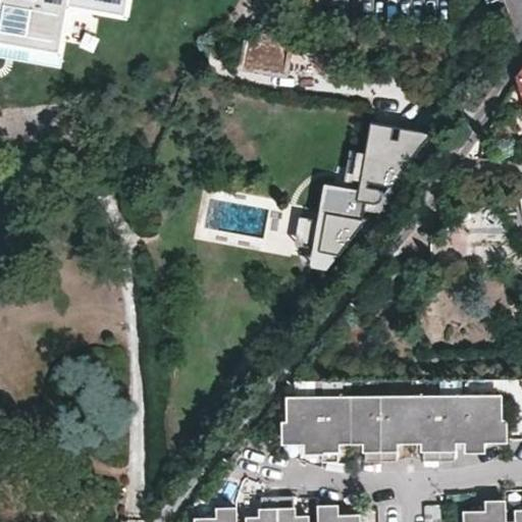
[(0,0),(0,43),(55,53),(63,5),(131,17),(133,0),(0,0)]
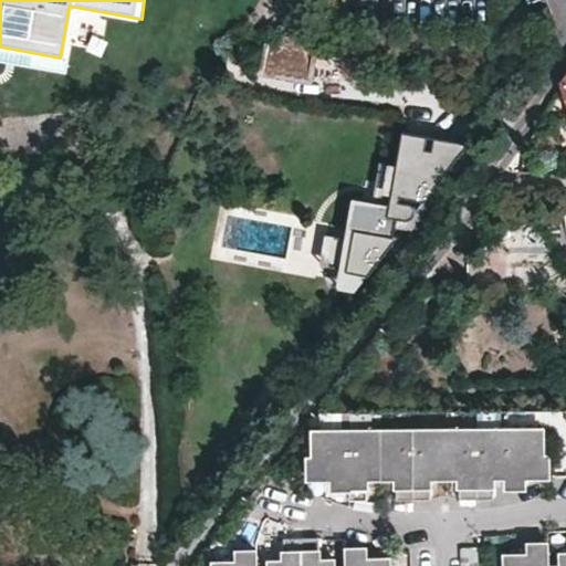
[(311,81),(317,51),(312,35),(311,33),(291,30),(287,45),(266,41),(261,74),(311,81)]
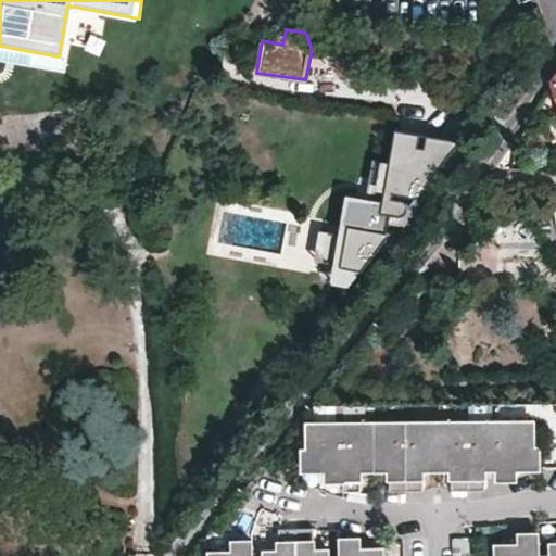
[(426,133),(408,130),(403,166),(381,164),(376,198),(355,196),(351,218),(358,219),(352,262),(368,265),(392,223),(400,186),(422,190),(440,166),(421,164),(426,133)]
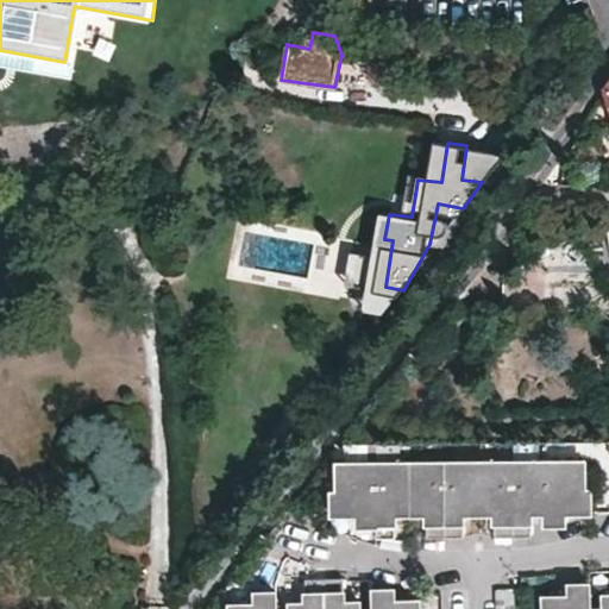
[(362,282),(365,251),(347,249),(344,280),(362,282)]
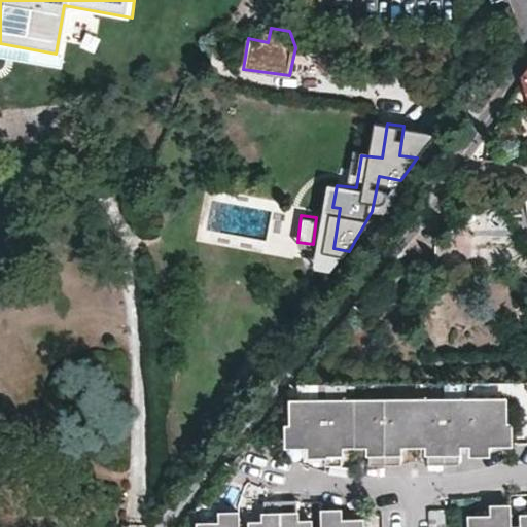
[(506,400),(292,401),(292,426),(287,426),(288,446),(310,446),(310,455),(326,455),(326,466),(343,466),(343,446),(370,446),(370,466),(401,466),(401,446),(428,445),(428,465),(460,465),(460,445),(472,445),(472,455),(490,455),(490,445),(512,445),(512,425),(507,425),(506,400)]
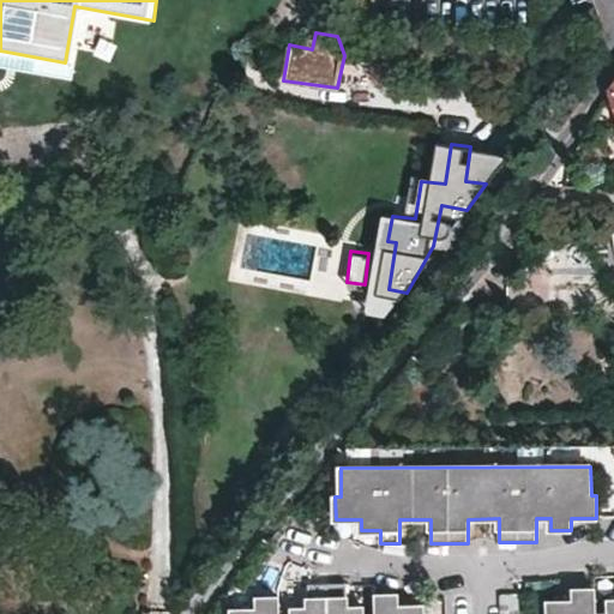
[(258,608),(233,609),(232,613),(423,613),(423,603),(397,605),(397,593),(377,594),(377,613),(362,613),(362,606),(347,606),(347,582),(308,583),(308,607),(293,607),(293,613),(277,613),(278,596),(258,596),(258,608)]
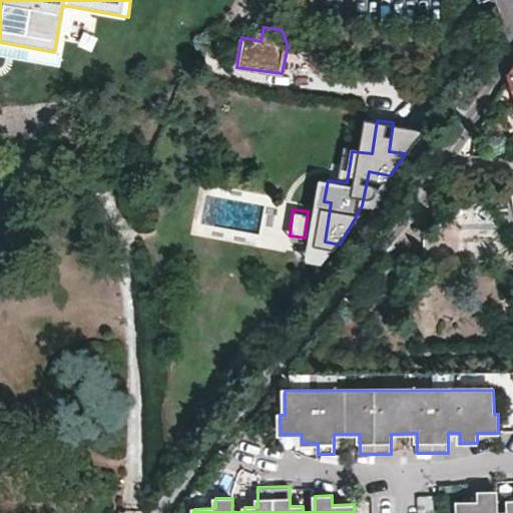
[(480,501),(458,501),(458,512),(512,512),(512,500),(509,500),(509,512),(497,512),(496,491),(480,491),(480,501)]
